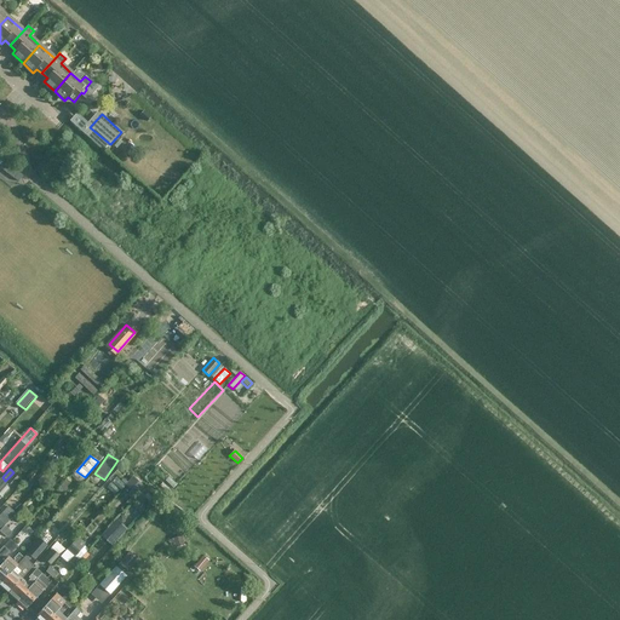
[(131,476),(127,483),(116,477),(113,483),(135,497),(143,482),(131,476)]
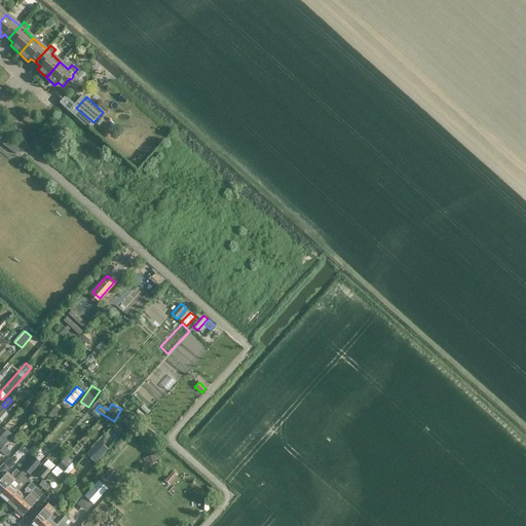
[(4,408),(0,412),(0,420),(1,421),(9,412),(4,408)]
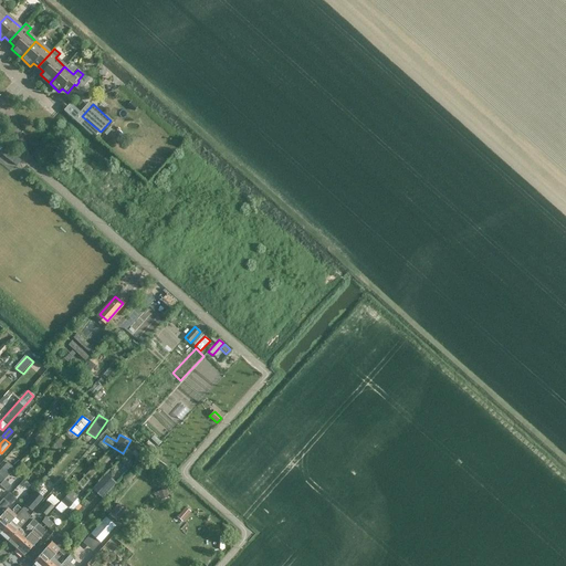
[(8,475),(19,462),(13,458),(2,470),(8,475)]
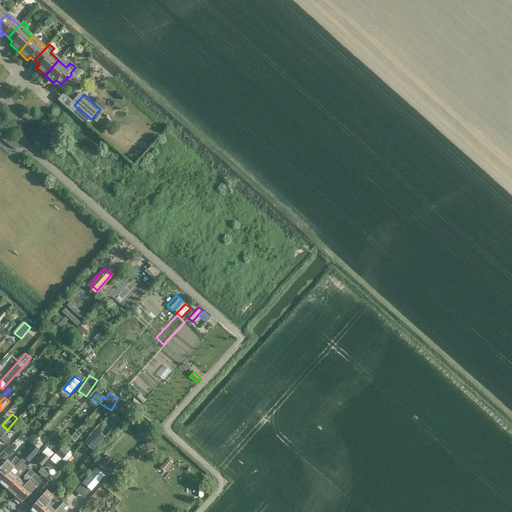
[(96,429),(87,438),(96,446),(104,437),(96,429)]
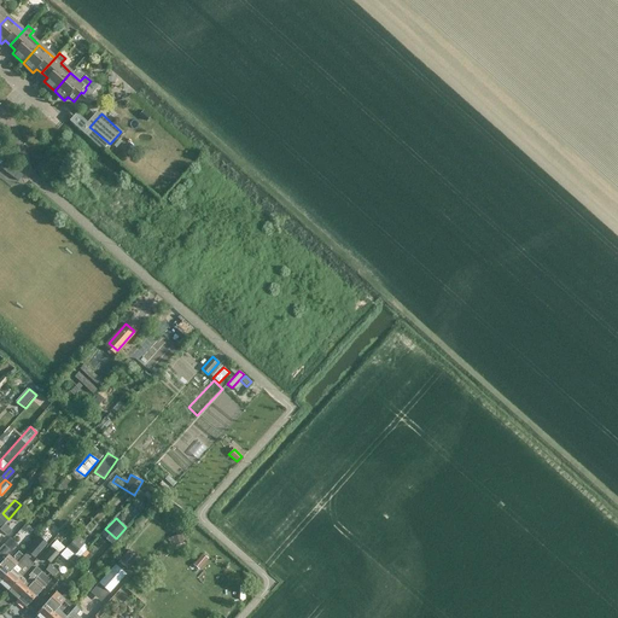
[(66,551),(76,560),(88,547),(79,538),(66,551)]
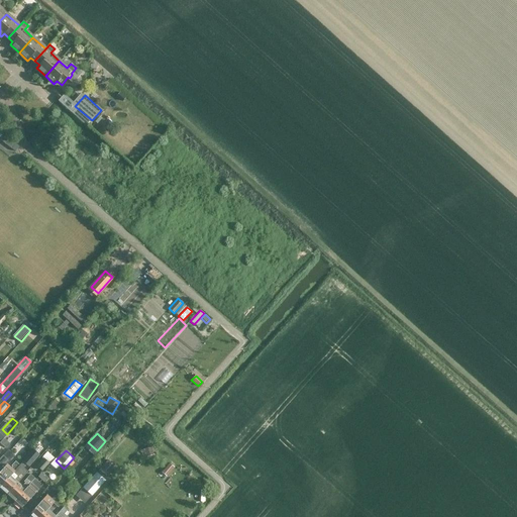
[(41,471),(54,457),(47,451),(42,457),(43,459),(36,467),(41,471)]
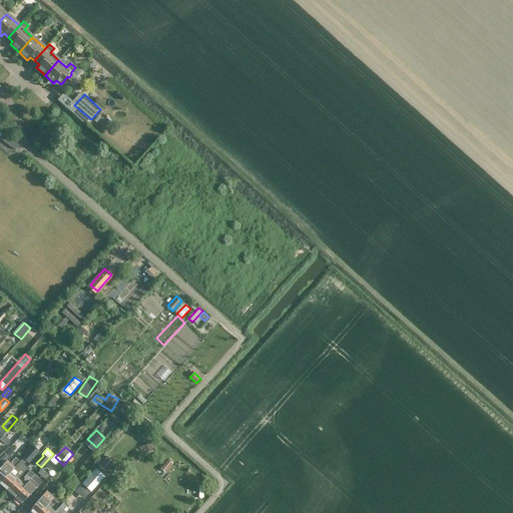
[(19,470),(23,465),(24,466),(28,462),(32,457),(23,449),(18,454),(23,458),(19,462),(15,458),(11,462),(19,470)]
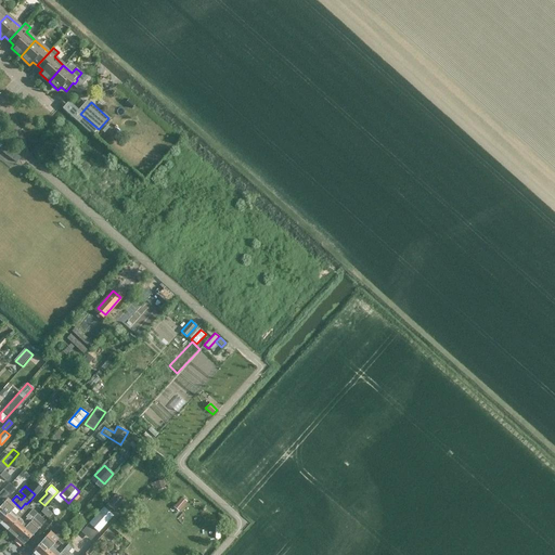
[(117,510),(124,501),(115,493),(108,502),(117,510)]
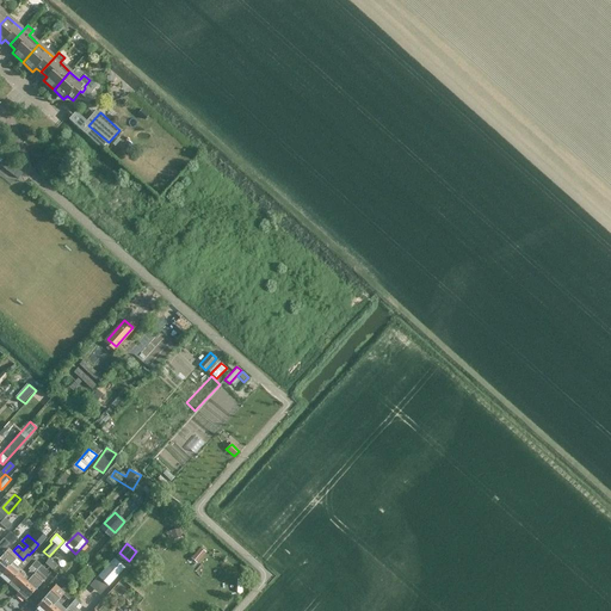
[(0,556),(0,575),(16,557),(12,555),(8,559),(2,554),(0,556)]
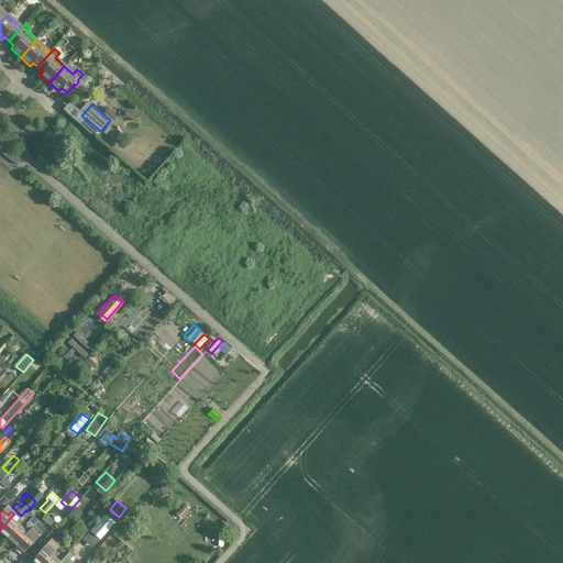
[(14,514),(0,530),(0,531),(8,539),(19,526),(14,521),(18,517),(14,514)]
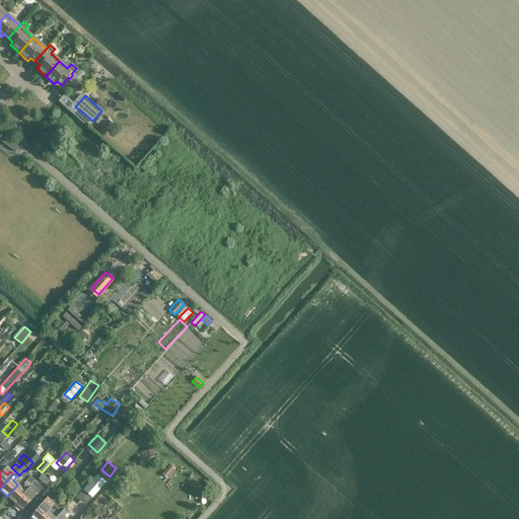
[(45,483),(48,478),(43,473),(39,477),(45,483)]
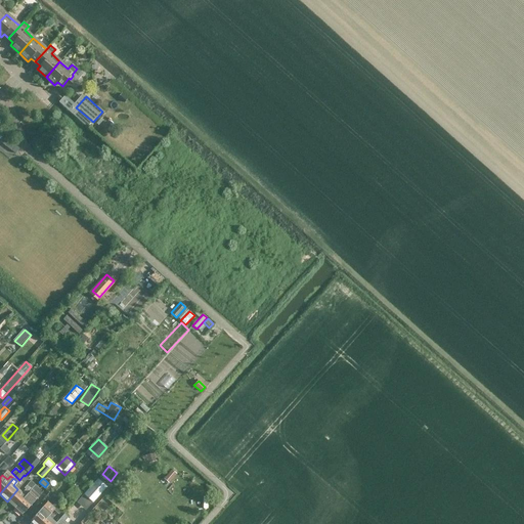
[(85,511),(92,503),(106,486),(97,478),(77,503),(85,511)]
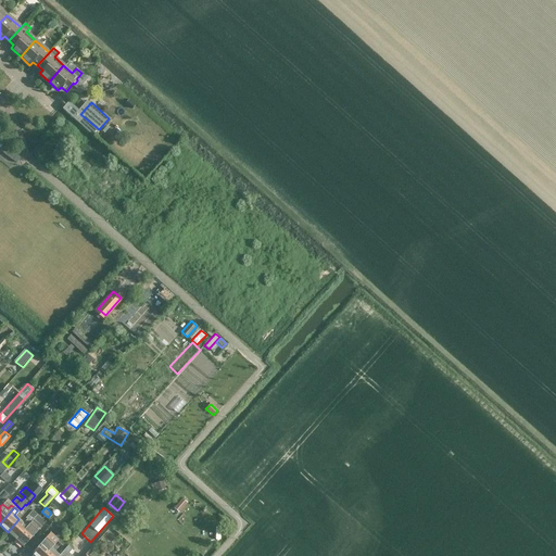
[(19,519),(8,532),(15,539),(37,515),(32,510),(25,518),(27,519),(23,522),(19,519)]
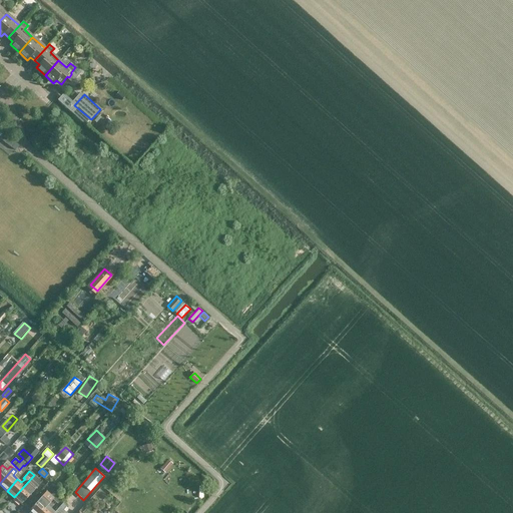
[(34,475),(14,497),(21,504),(32,492),(38,485),(40,481),(38,479),(34,475)]
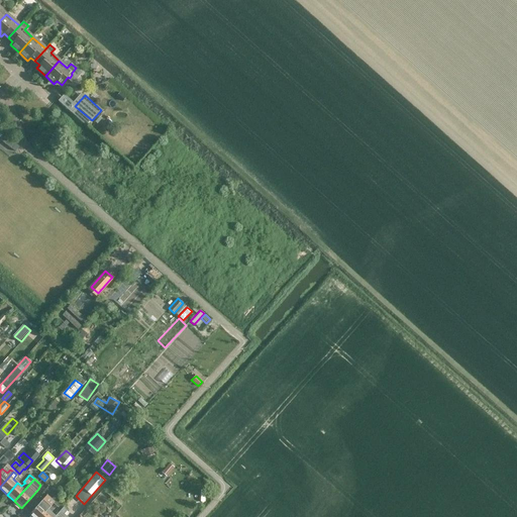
[(74,494),(81,487),(72,479),(65,487),(74,494)]
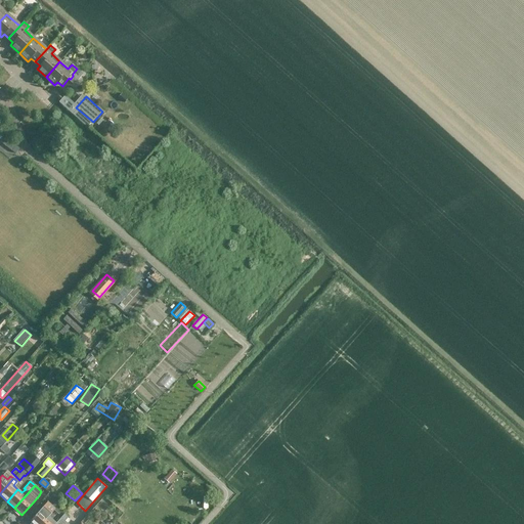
[(41,509),(36,515),(30,521),(32,523),(41,523),(51,513),(54,510),(57,506),(55,503),(52,506),(47,501),(41,509)]
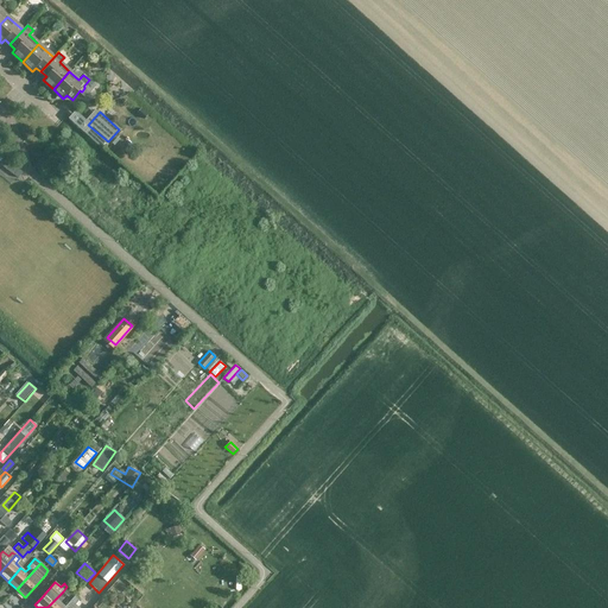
[(59,595),(48,607),(63,607),(64,607),(59,602),(64,597),(59,595)]
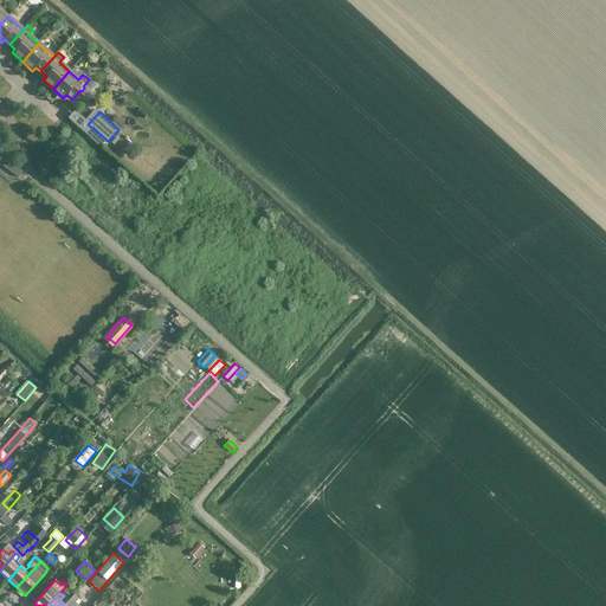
[(64,605),(63,605),(78,605),(79,605),(75,603),(79,598),(75,593),(64,605)]
